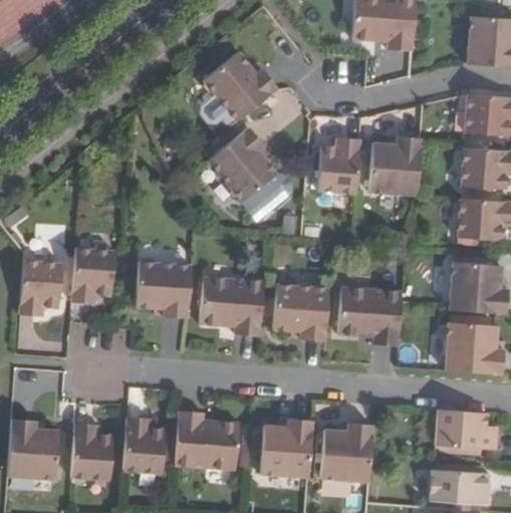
[(354,0),(350,40),(374,42),(374,37),(386,38),(385,43),(385,48),(411,51),(414,0),(354,0)]
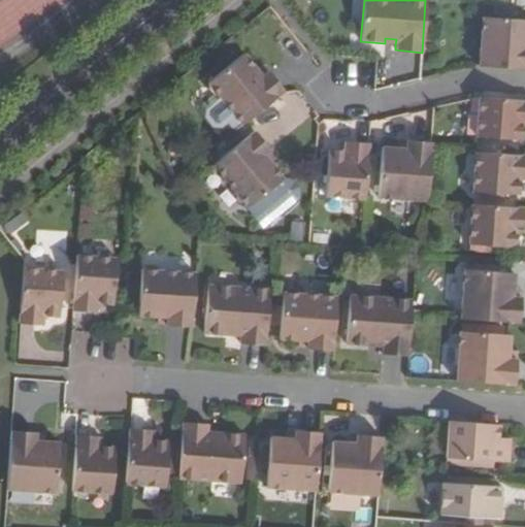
[(481,15),(477,66),(524,68),(524,19),(507,18),(500,17),(481,15)]
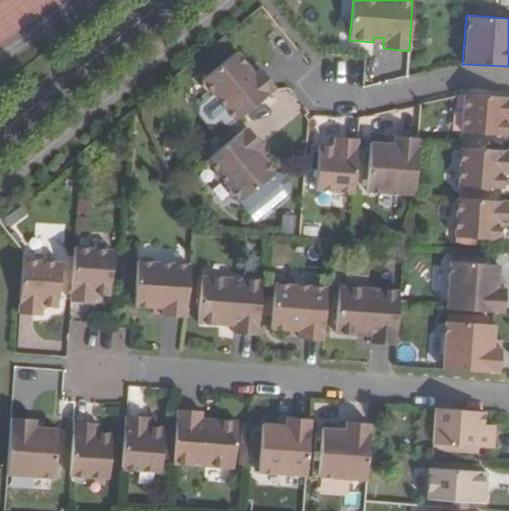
[(213,95),(233,121),(275,87),(260,69),(256,71),(252,74),(246,66),(236,52),(201,80),(204,83),(201,91),(204,96),(213,95)]
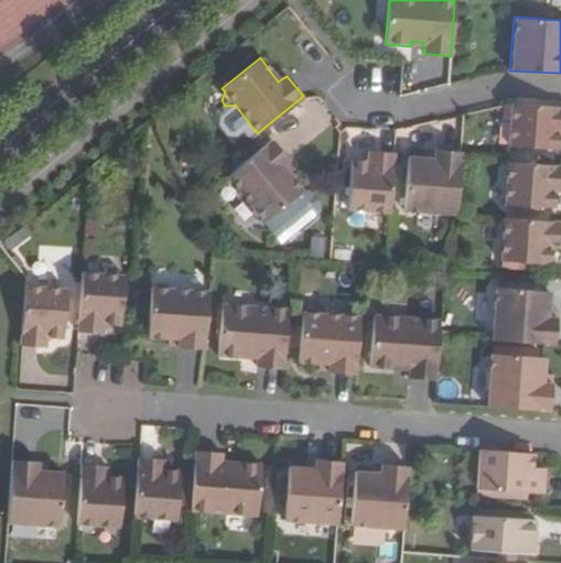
[(274,69),(271,73),(278,82),(282,78),(274,69)]
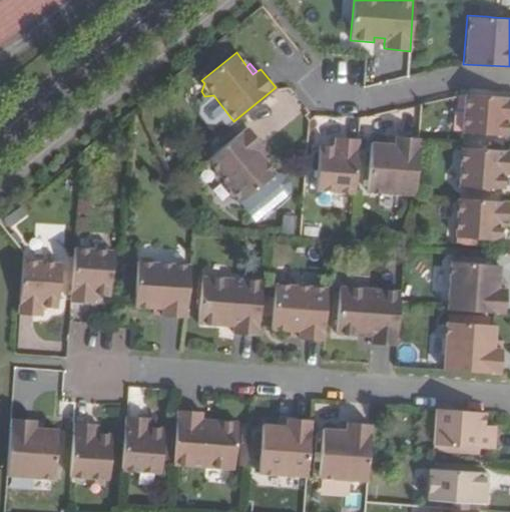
[(507,134),(508,120),(509,113),(509,96),(466,94),(463,131),(507,134)]
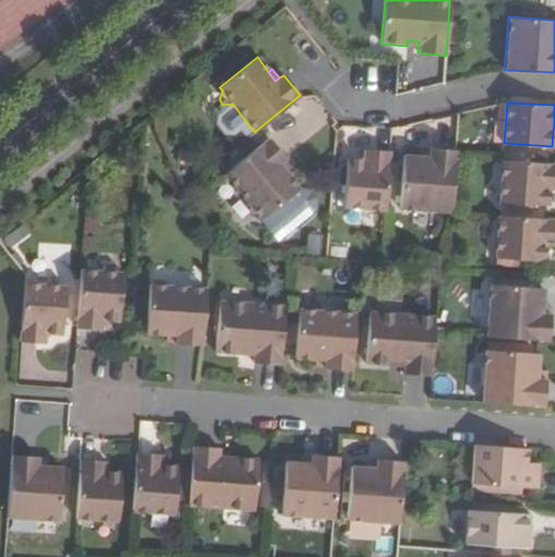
[(299,186),(287,171),(280,162),(285,159),(287,158),(270,136),(222,174),(249,206),(248,213),(252,217),(258,218),(260,219),(299,186)]
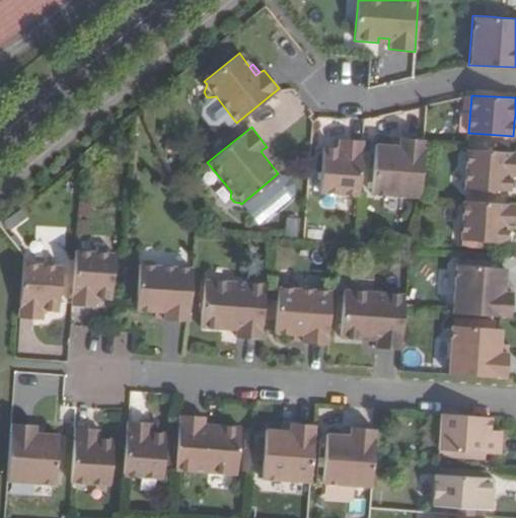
[(419,199),(419,198),(422,146),(423,140),(396,139),(396,148),(387,148),(375,147),(371,195),(419,199)]
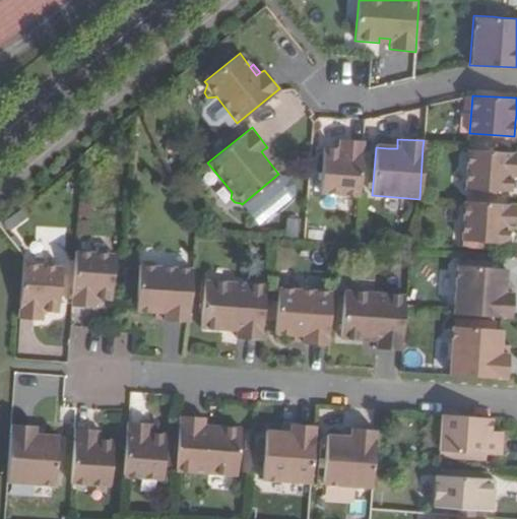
[(389,139),(388,148),(397,148),(397,139),(389,139)]
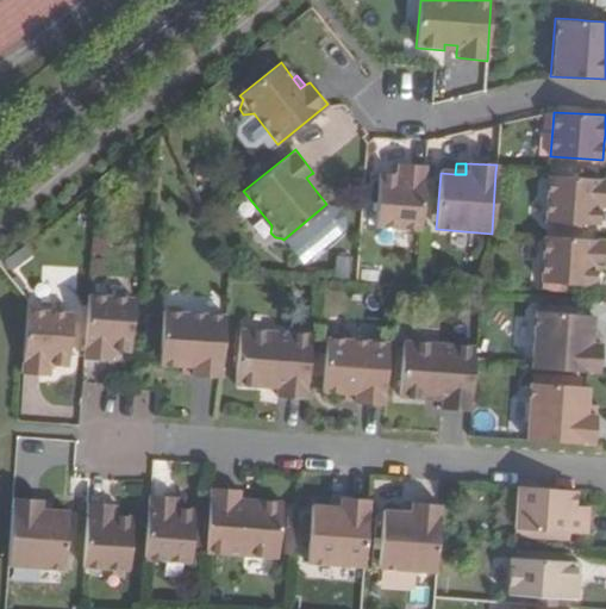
[(378,228),(420,231),(425,168),(410,167),(408,175),(399,174),(381,173),(378,228)]
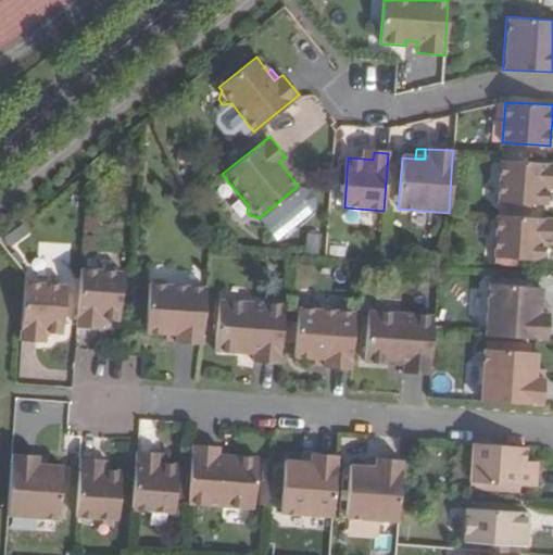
[(279,162),(286,171),(290,167),(284,159),(279,162)]
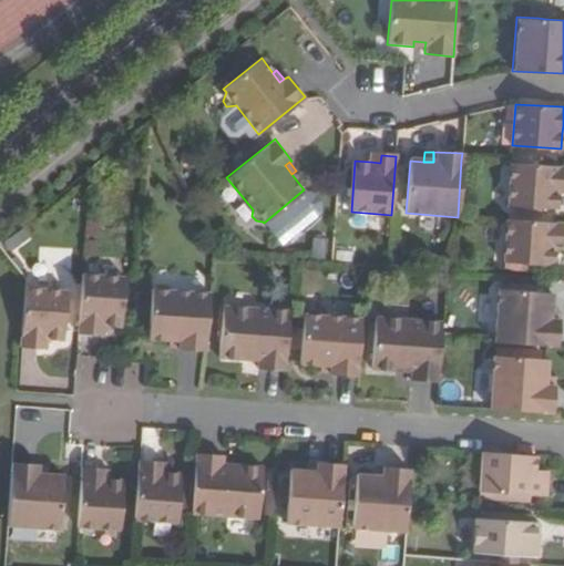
[(556,208),(557,194),(557,183),(563,183),(563,167),(510,164),(506,205),(556,208)]
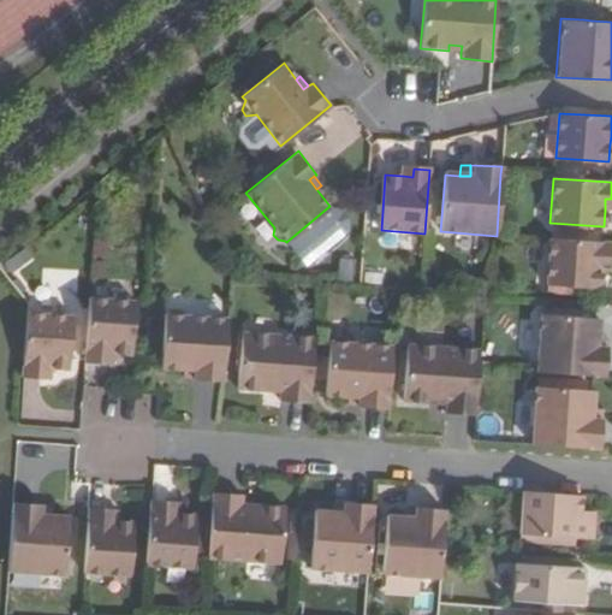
[(330,206),(286,242),(285,242),(304,266),(349,230),(349,217),(344,210),(330,206)]
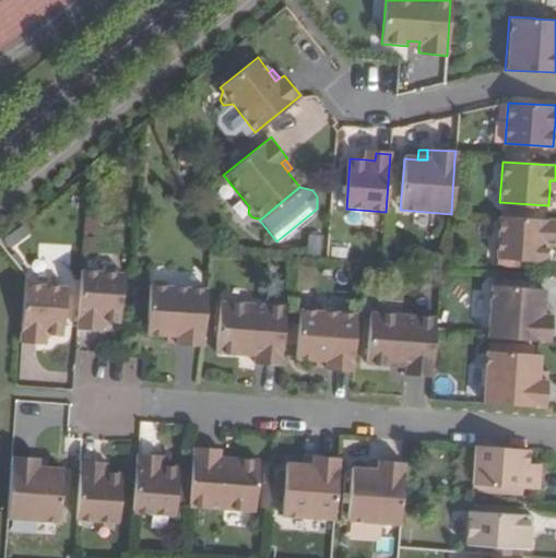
[(555,221),(498,217),(495,258),(544,261),(545,246),(546,236),(554,236),(555,221)]
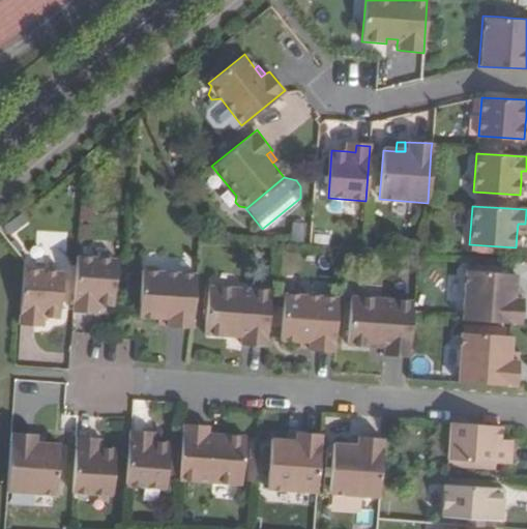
[(302,225),(293,224),(292,236),(301,237),(302,225)]
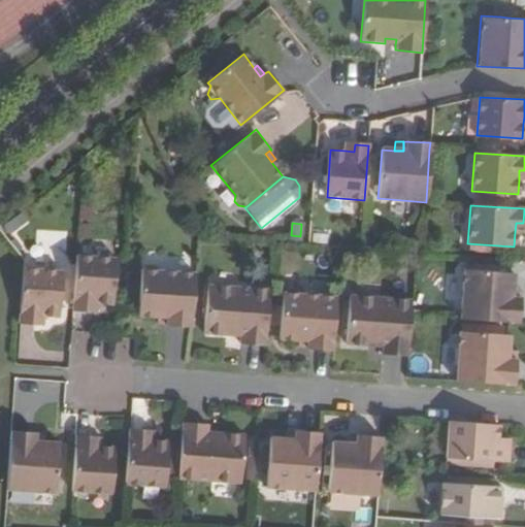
[(312,242),(327,243),(327,235),(312,234),(312,242)]
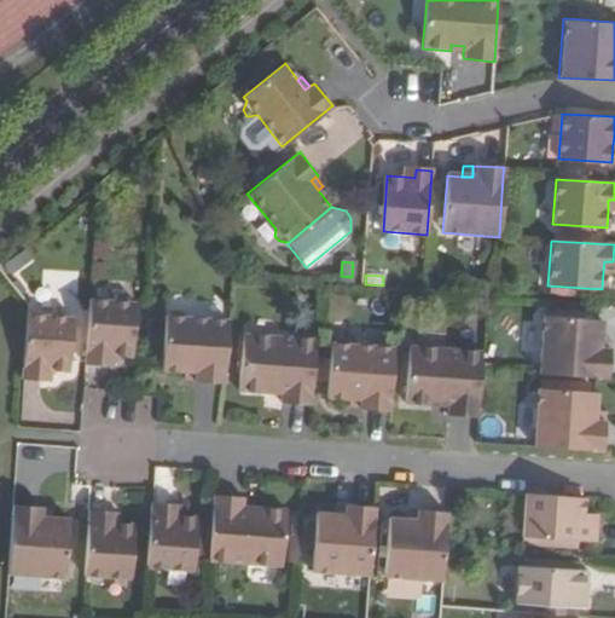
[(90,300),(85,365),(104,368),(105,358),(115,359),(133,361),(137,305),(90,300)]
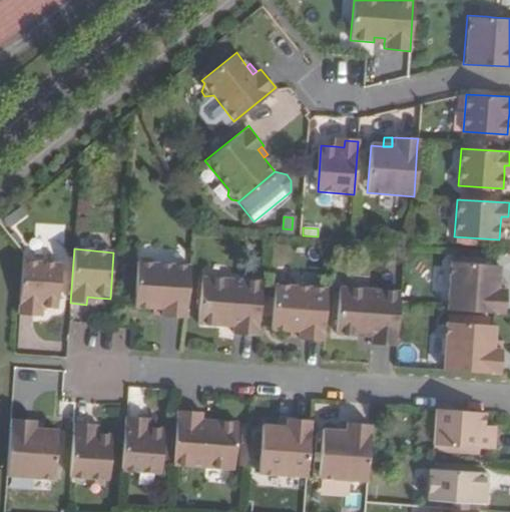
[(162,308),(162,313),(162,317),(186,319),(190,266),(153,263),(149,258),(144,258),(138,261),(135,306),(153,308),(162,308)]
